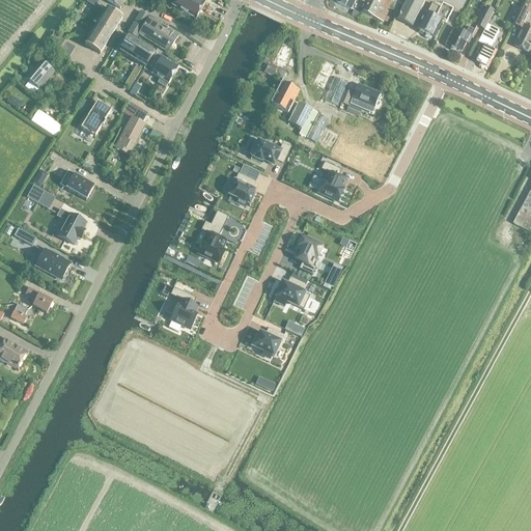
[(106,0),(119,9),(124,0),(106,0)]
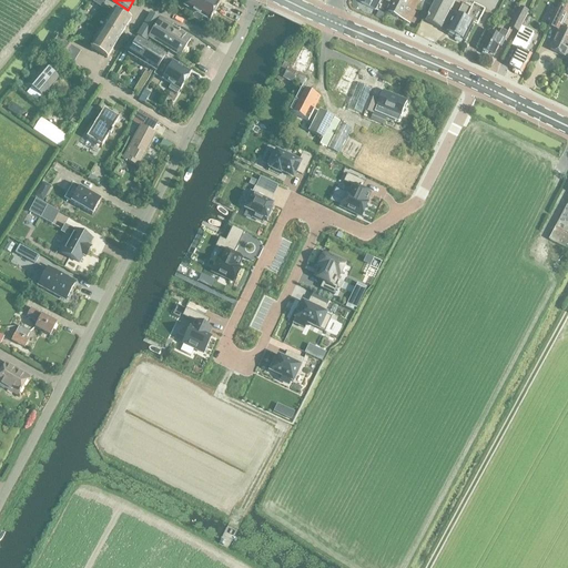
[(209,21),(214,12),(220,3),(213,0),(186,0),(183,7),(194,13),(192,18),(200,22),(202,18),(209,21)]
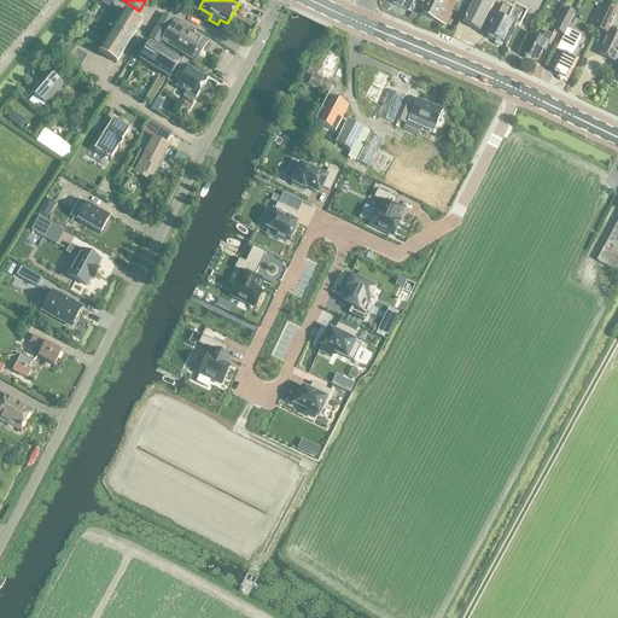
[(413,6),(412,6),(414,0),(417,0),(424,4),(425,0),(394,0),(392,4),(409,12),(413,6)]
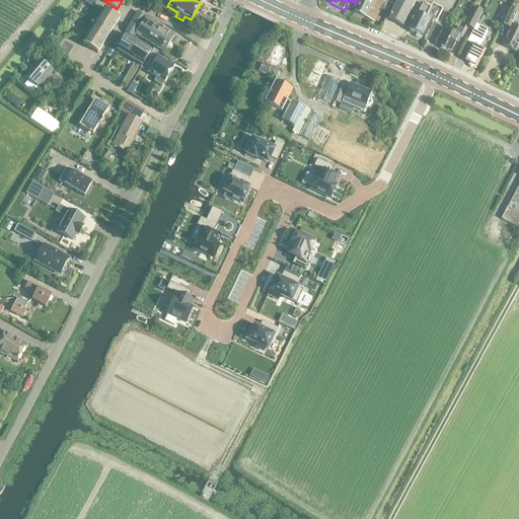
[(372,20),(383,0),(381,0),(361,0),(355,12),(372,20)]
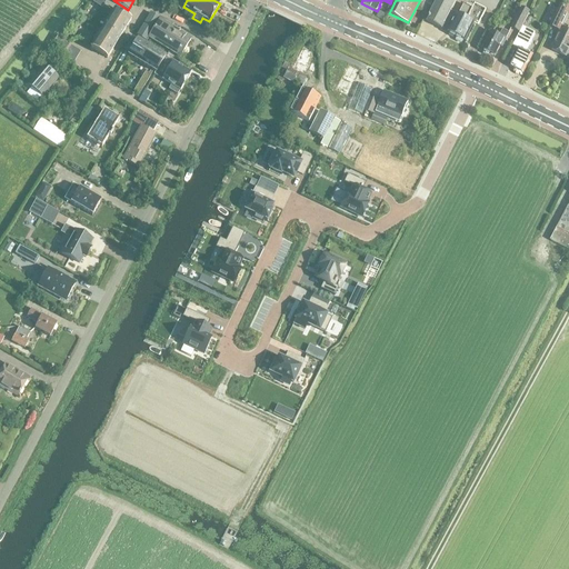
[(442,29),(455,3),(457,0),(437,0),(427,21),(442,29)]
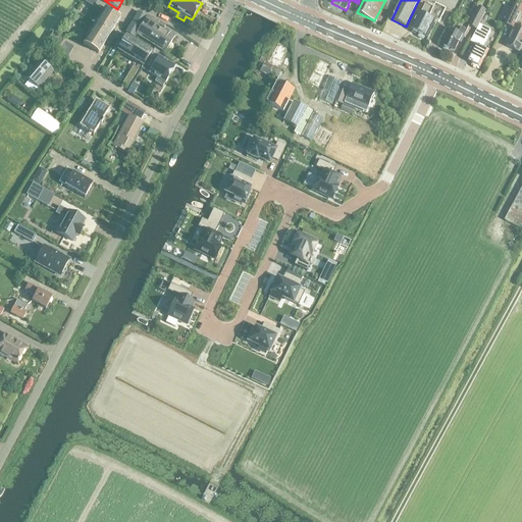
[(425,4),(421,13),(420,13),(411,30),(426,38),(435,20),(428,17),(433,8),(425,4)]
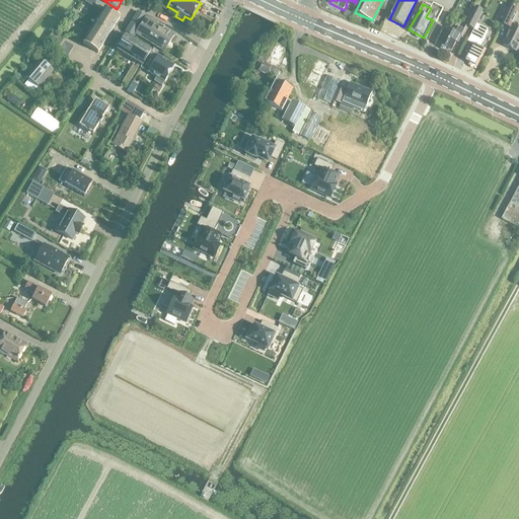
[(518,8),(511,5),(502,24),(510,28),(502,46),(518,53),(518,49),(518,23),(517,27),(513,25),(518,13),(518,8)]
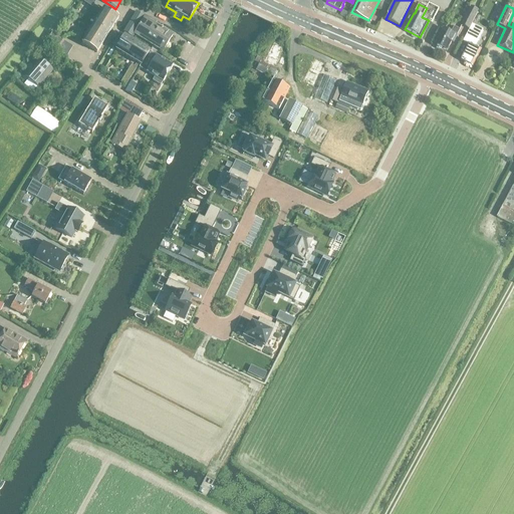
[(462,25),(469,29),(478,11),(471,7),(462,25)]
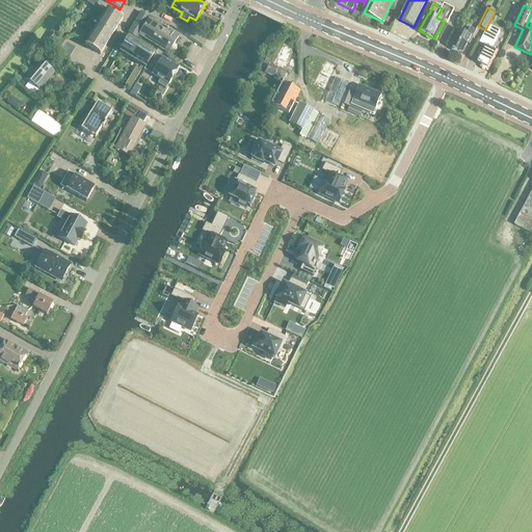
[(84,44),(100,54),(123,19),(106,9),(84,44)]
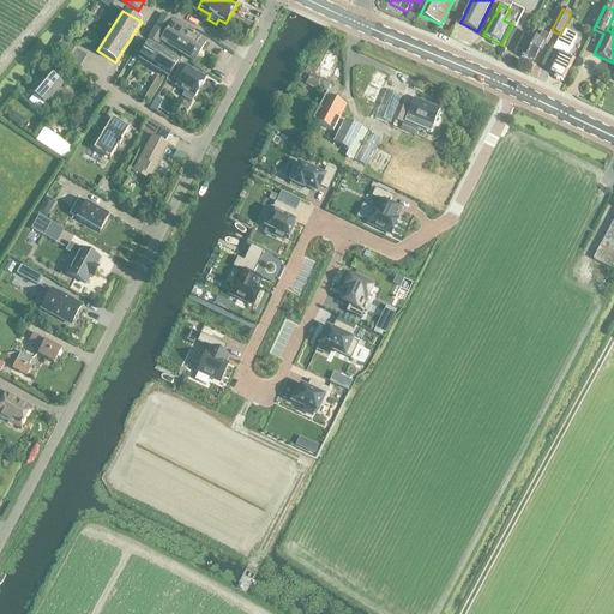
[(157,44),(160,41),(172,20),(162,13),(146,38),(157,44)]
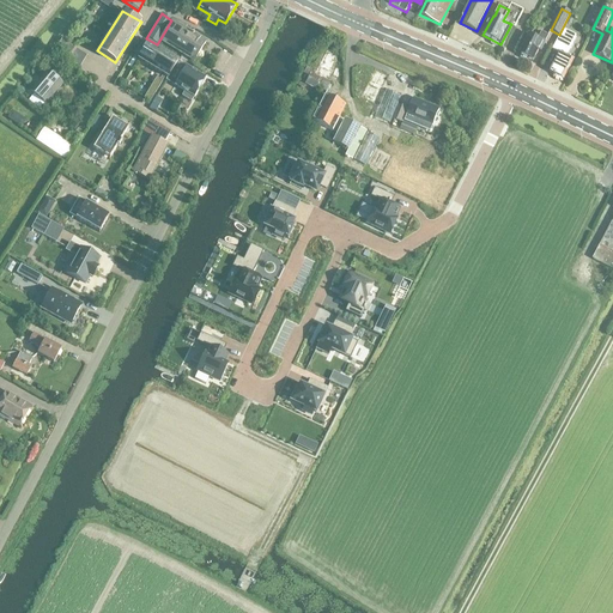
[(173,20),(159,41),(193,62),(206,42),(173,20)]
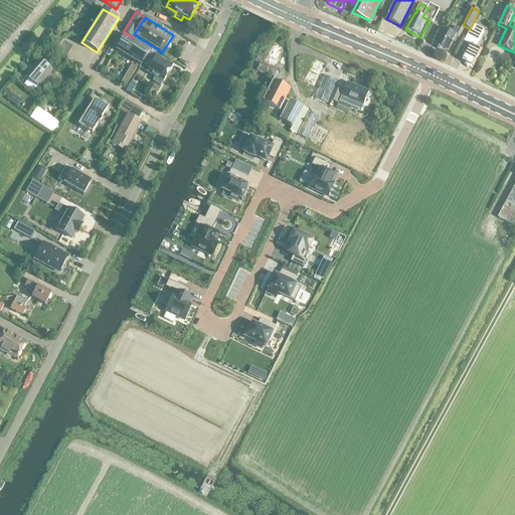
[(470,44),(462,60),(473,66),(482,50),(476,47),(484,30),(473,25),(465,41),(470,44)]
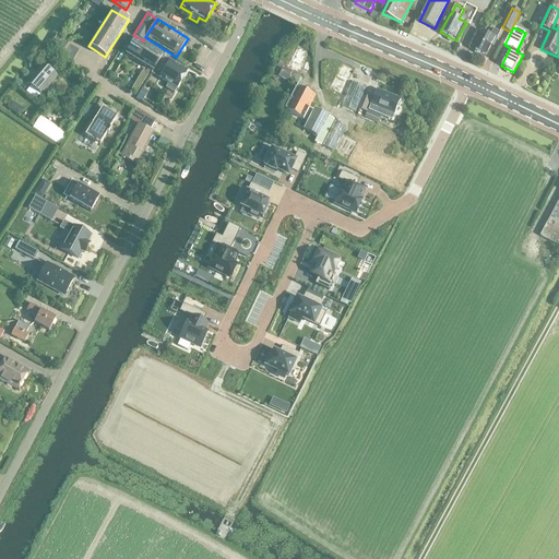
[(479,54),(480,52),(486,56),(490,46),(492,47),(497,38),(500,33),(494,30),(490,35),(483,32),(474,49),(475,50),(479,54)]
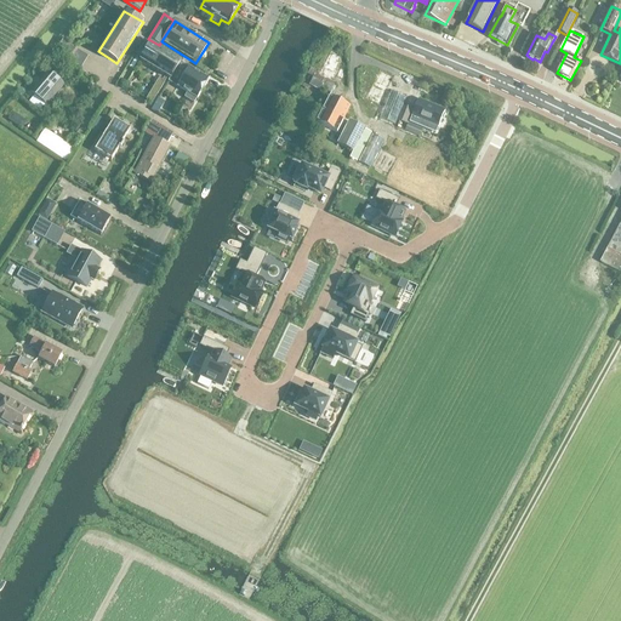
[(77,47),(63,39),(55,53),(68,62),(77,47)]
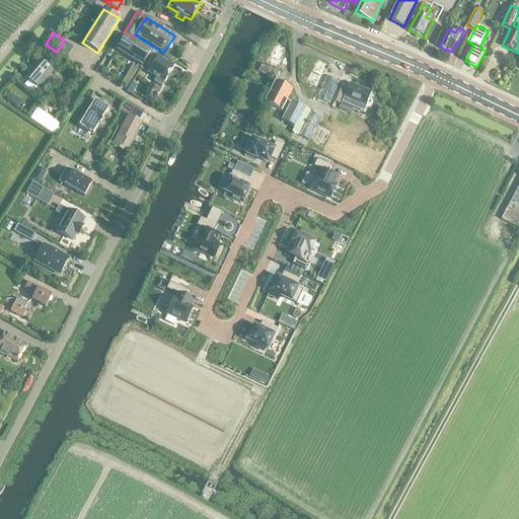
[(120,33),(113,46),(118,49),(117,50),(142,66),(150,52),(120,33)]
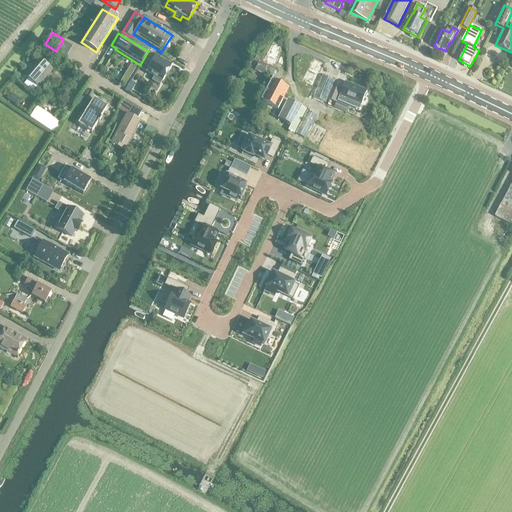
[(271,72),(283,46),(272,41),(264,59),(256,56),(254,61),(257,63),(254,69),(265,74),(267,70),(271,72)]
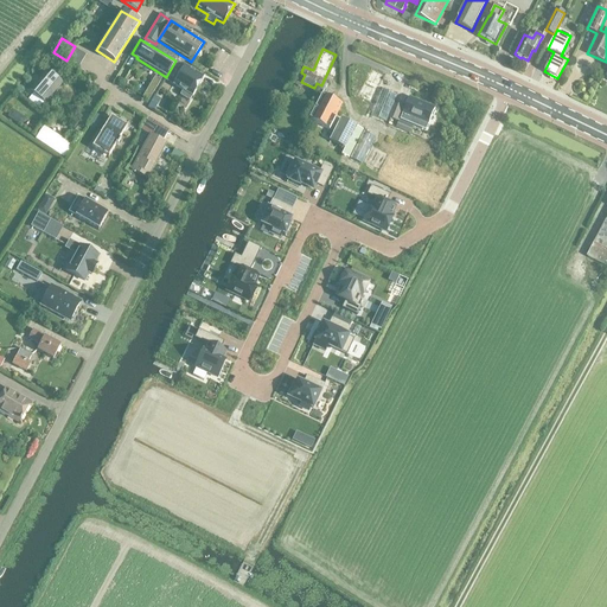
[(164,80),(172,84),(172,85),(181,91),(179,95),(189,101),(191,97),(192,97),(204,78),(187,69),(176,61),(166,77),(164,80)]
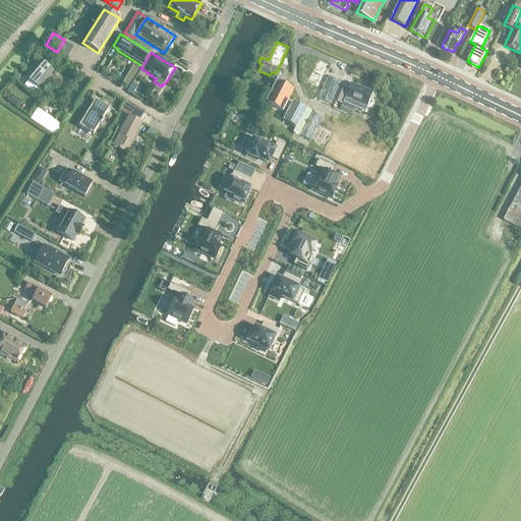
[(320,57),(306,80),(317,87),(331,63),(320,57)]
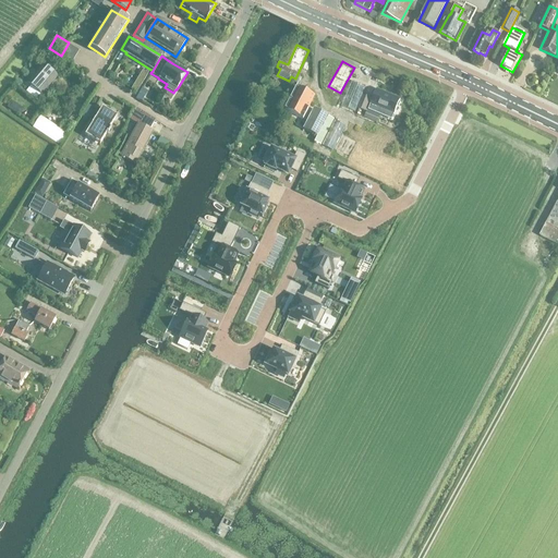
[(28,84),(41,95),(57,76),(44,65),(28,84)]
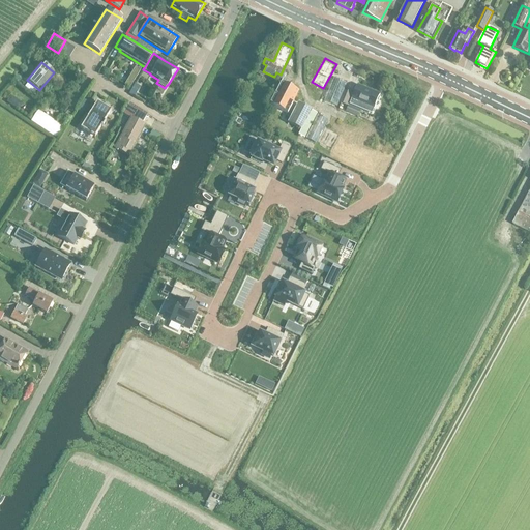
[(131,85),(140,68),(135,66),(126,83),(131,85)]
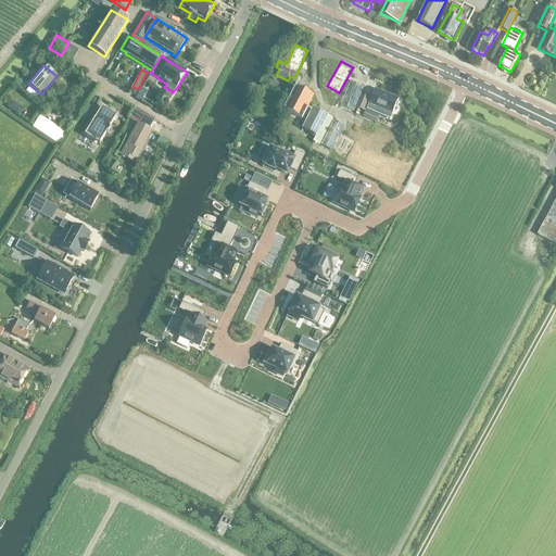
[(341,106),(344,108),(353,111),(364,88),(351,83),(341,106)]
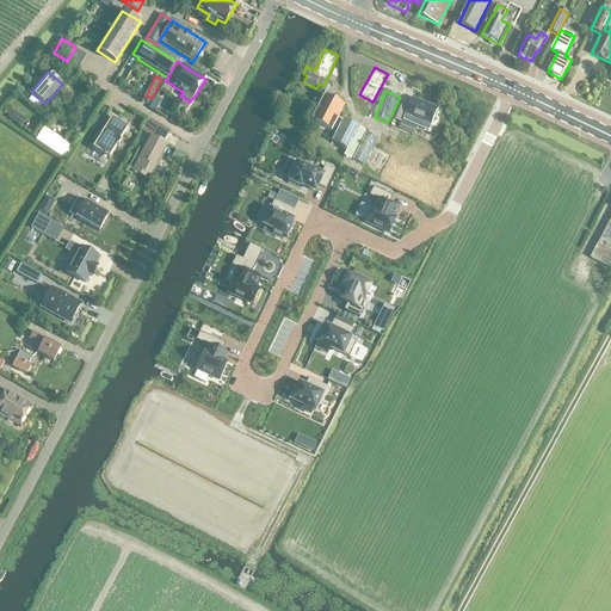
[(310,121),(331,131),(344,106),(323,96),(310,121)]
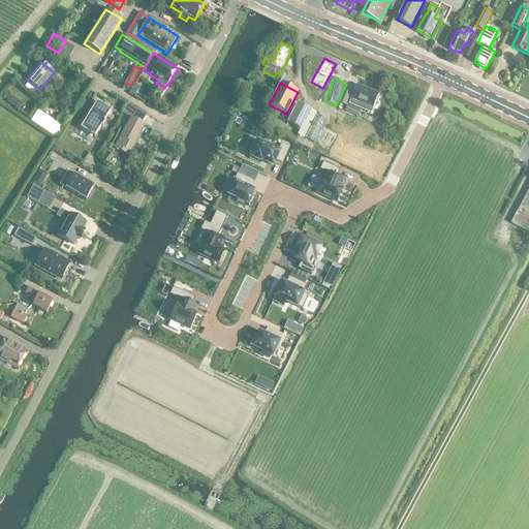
[(358,104),(359,102),(373,109),(379,94),(358,85),(350,101),(358,104)]
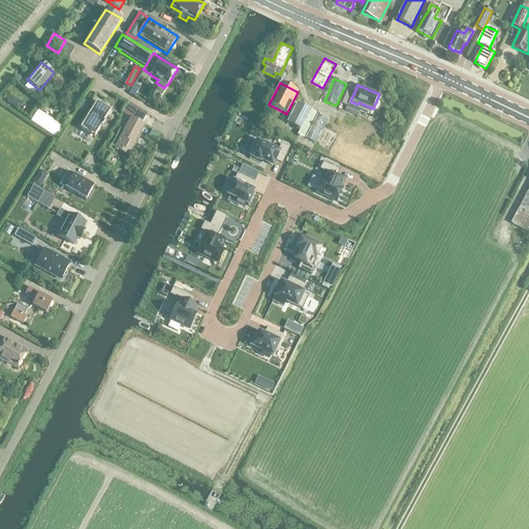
[(344,91),(339,103),(346,106),(351,93),(344,91)]
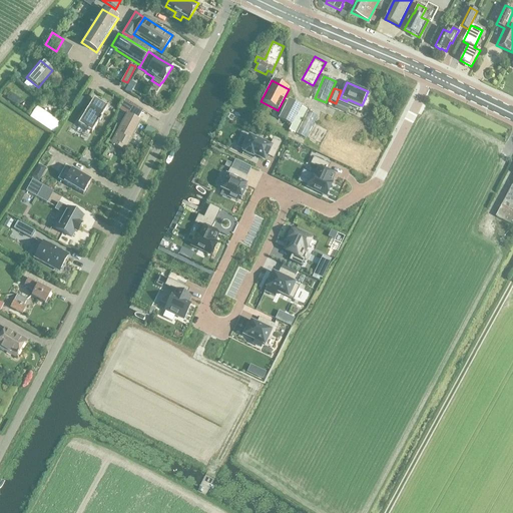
[(81,97),(76,105),(79,108),(85,99),(81,97)]
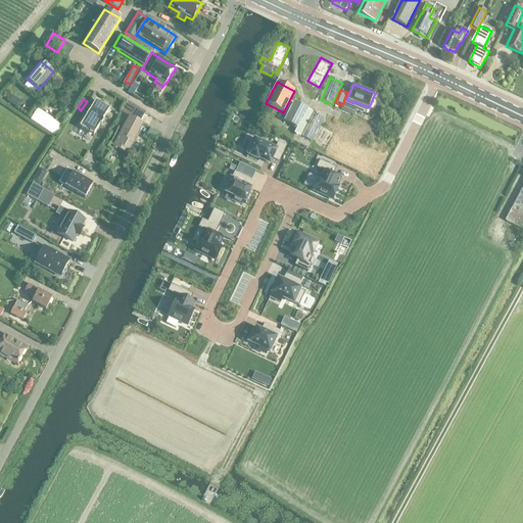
[(79,127),(93,135),(109,109),(95,101),(79,127)]
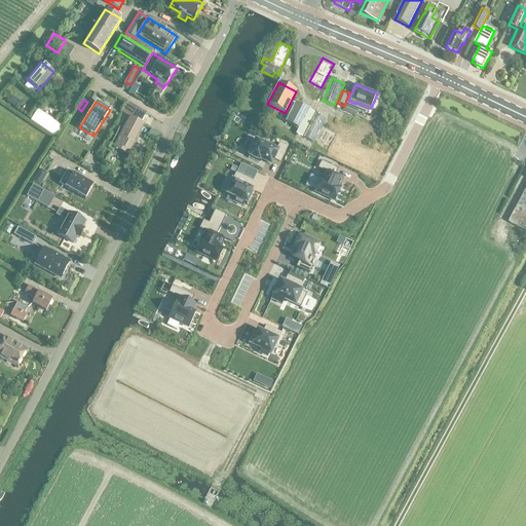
[(122,112),(129,116),(113,147),(127,155),(144,123),(141,122),(146,113),(128,103),(122,112)]
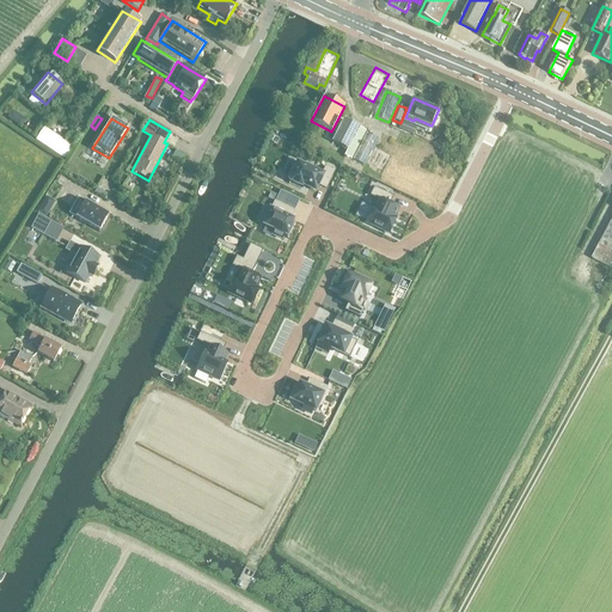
[(347,150),(343,155),(352,159),(366,130),(359,128),(359,127),(344,120),(332,142),(347,150)]
